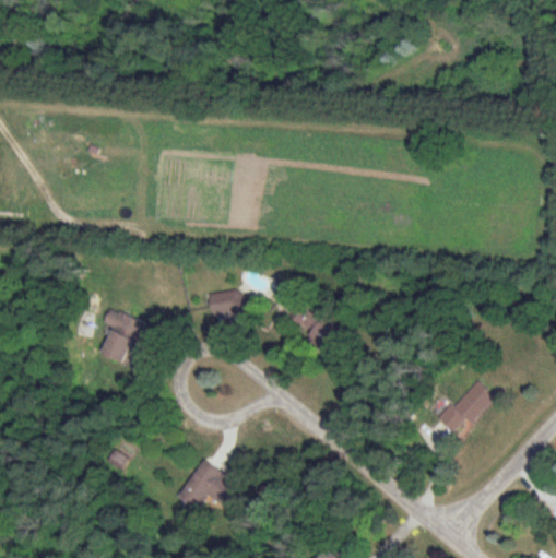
[(210,311),(241,311),(241,292),(210,292),(210,311)]
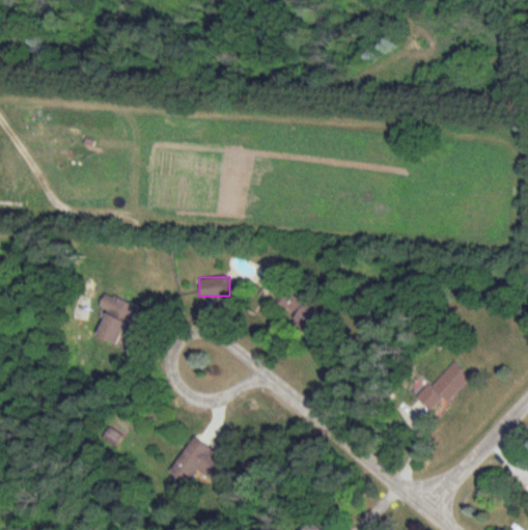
[(323,316),(294,287),(279,303),(307,331),(323,316)]
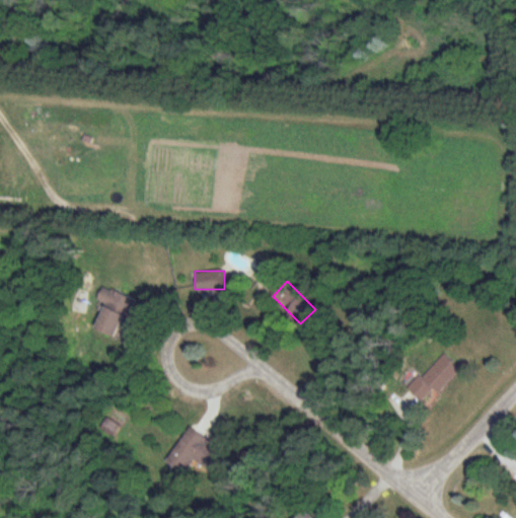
[(92,327),(120,339),(136,301),(101,285),(95,299),(103,303),(92,327)]
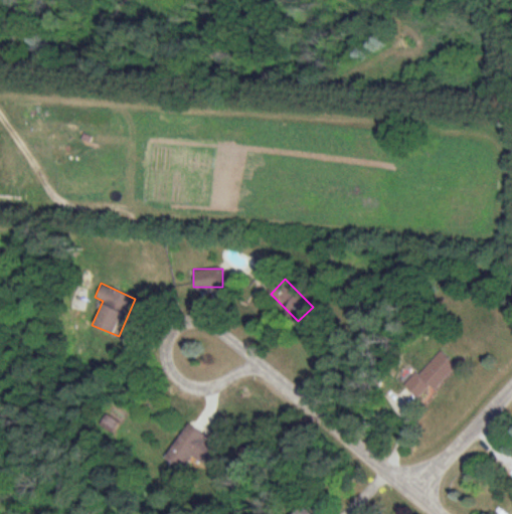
[(428,384),(434,389),(453,364),(436,350),(416,374),(412,371),(401,385),(416,397),(428,384)]
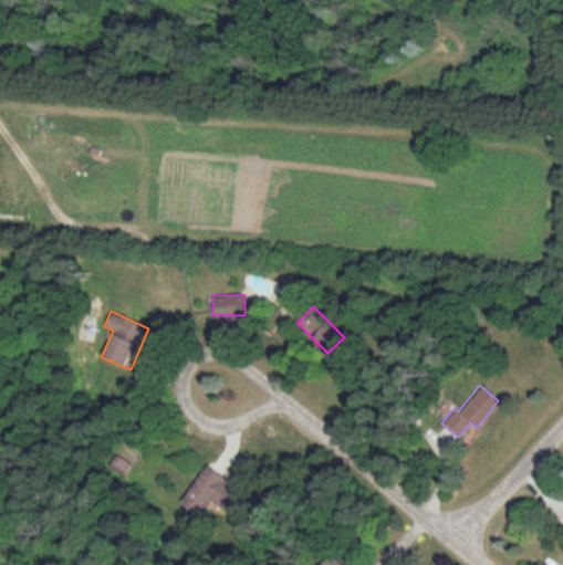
[(199,515),(208,500),(226,510),(239,487),(201,466),(179,504),(199,515)]
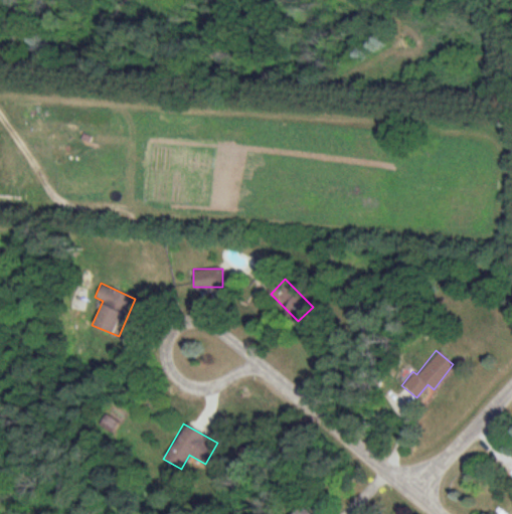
[(310,513),(302,505),(292,513),(310,513)]
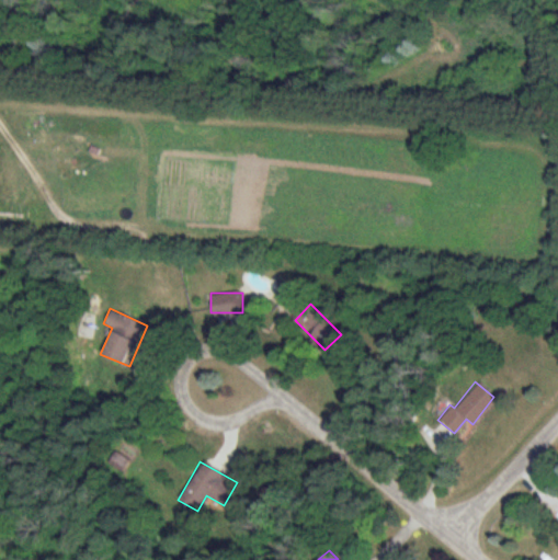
All buildings are outlined.
